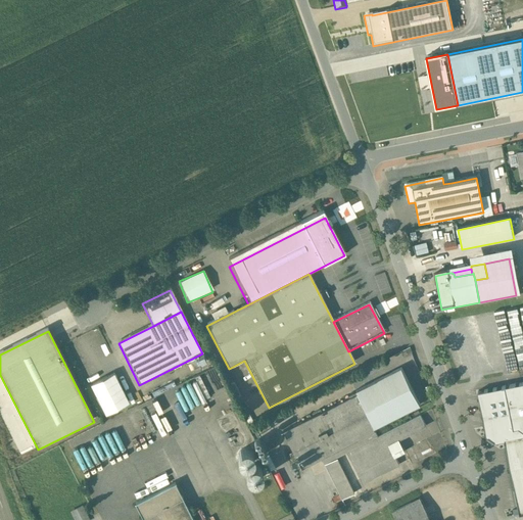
[(202,353),(194,358),(198,367),(206,363),(202,353)]
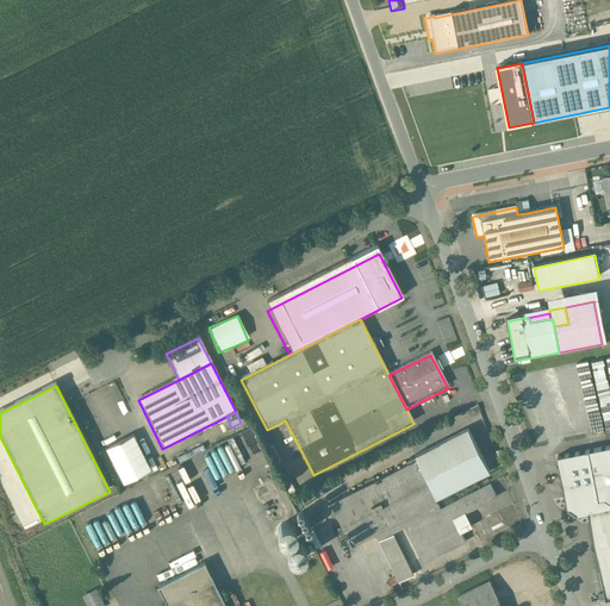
[(231,428),(226,417),(219,420),(226,433),(232,430),(231,428)]
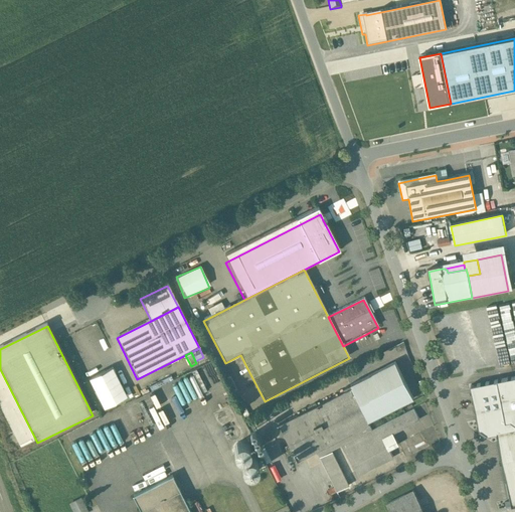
[(395,364),(349,387),(351,390),(278,427),(297,464),(369,427),(368,423),(413,401),(395,364)]
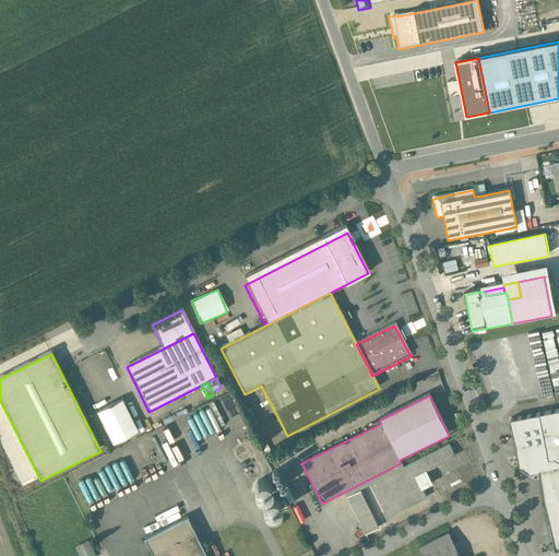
[(98,414),(114,445),(137,433),(122,402),(98,414)]
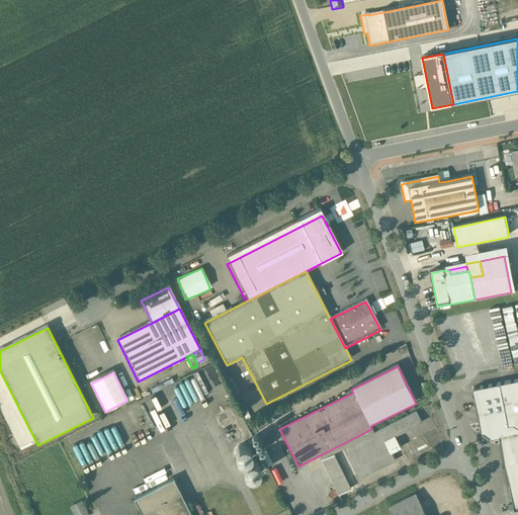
[(517,380),(472,391),(482,434),(483,435),(480,439),(486,443),(489,439),(491,440),(500,438),(499,437),(517,432),(517,380)]
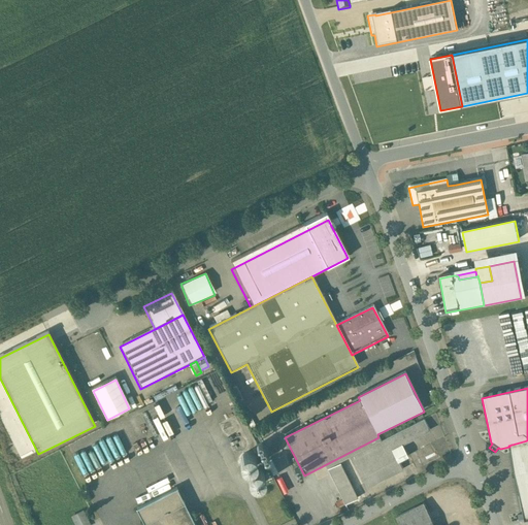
[(267,484),(234,419),(218,427),(251,492),(267,484)]
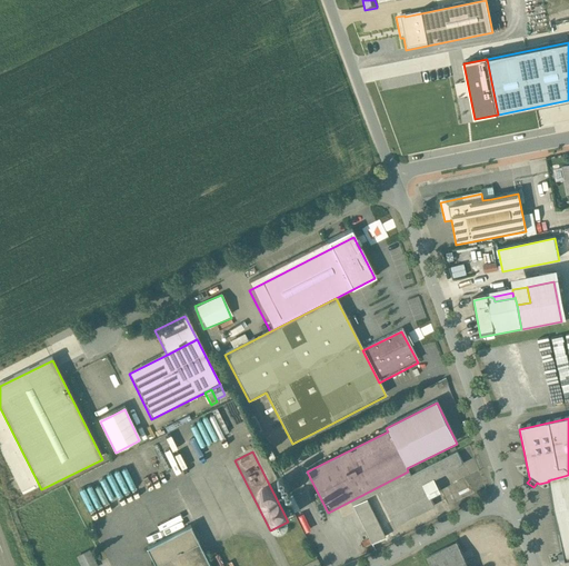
[(457,455),(417,475),(420,480),(423,486),(462,466),(457,455)]
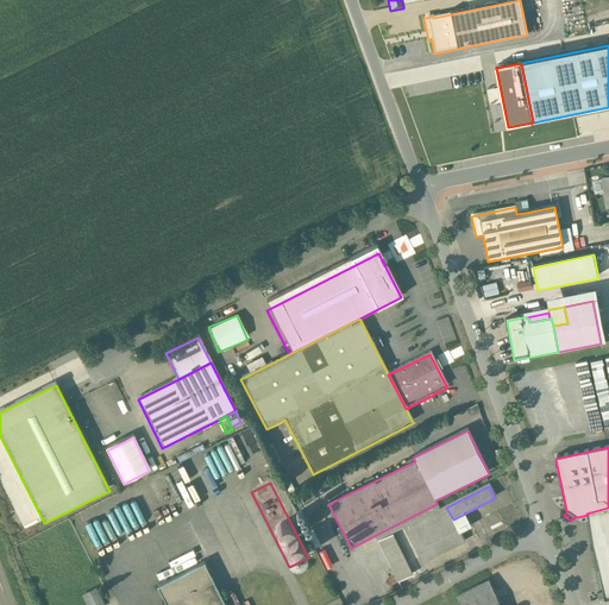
[(446,508),(412,525),(414,531),(450,514),(446,508)]
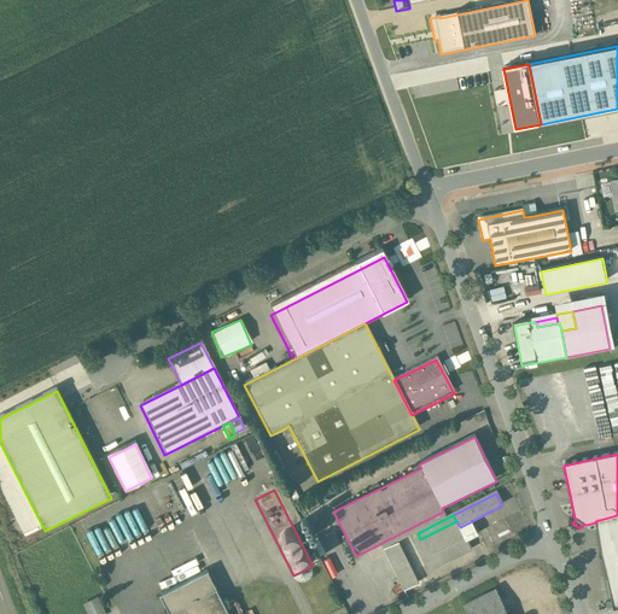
[(617,515),(595,521),(596,522),(613,610),(617,609),(617,515)]
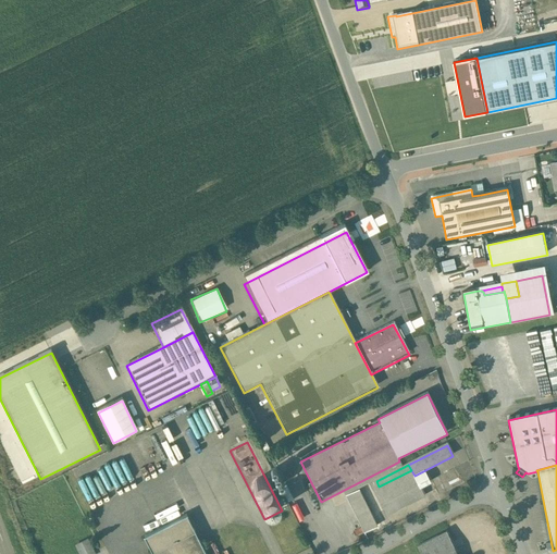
[(411,470),(379,487),(386,502),(419,485),(415,476),(411,470)]
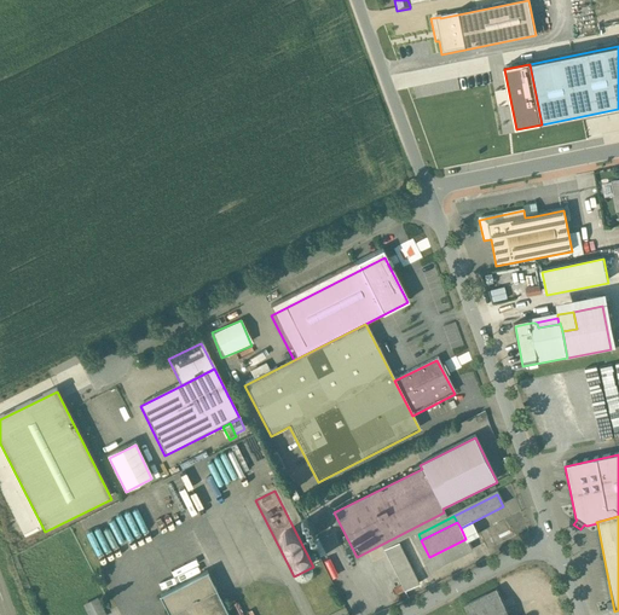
[(418,534),(410,538),(414,544),(421,540),(418,534)]
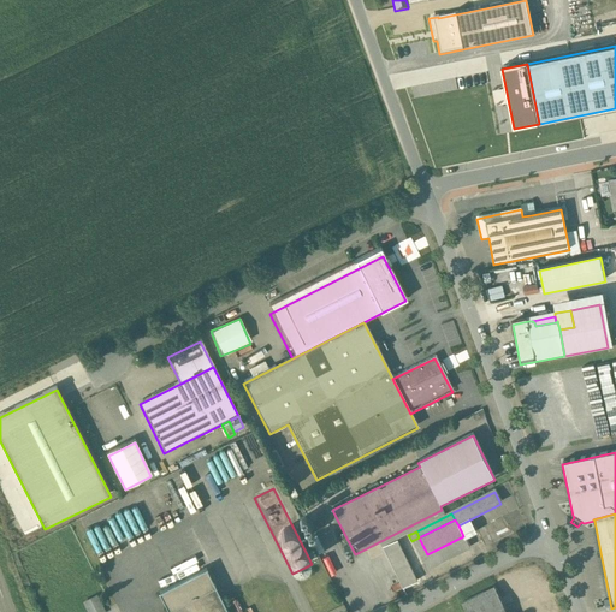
[(427,554),(420,558),(427,571),(469,548),(463,536),(427,554)]
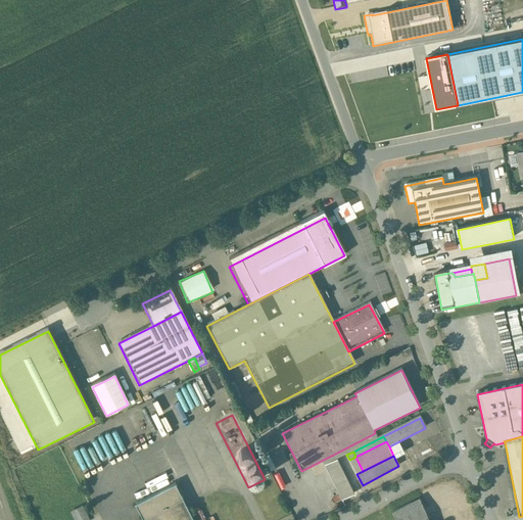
[(355,457),(349,460),(357,474),(363,471),(355,457)]
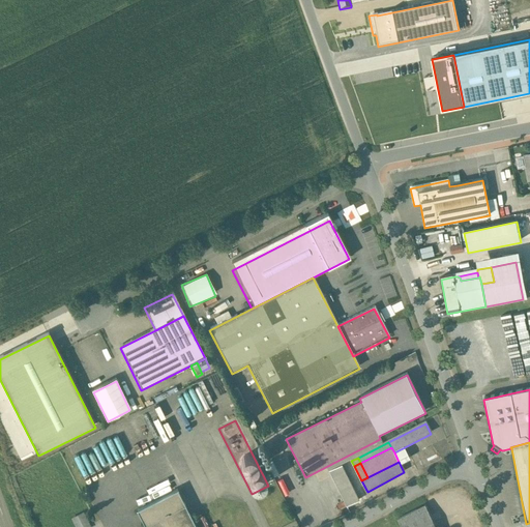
[(358,502),(341,466),(327,472),(346,509),(358,502)]
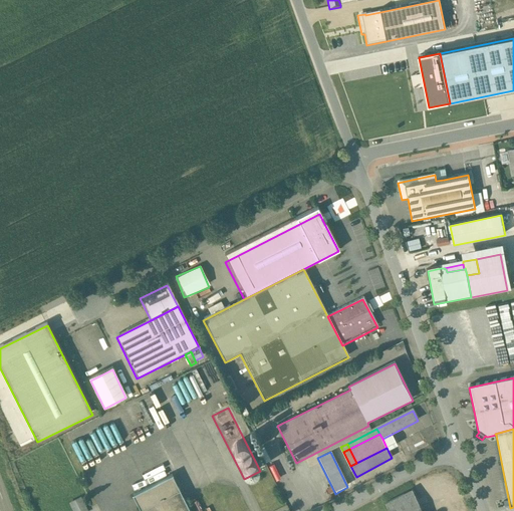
[(189,510),(172,477),(133,497),(140,510),(189,510)]
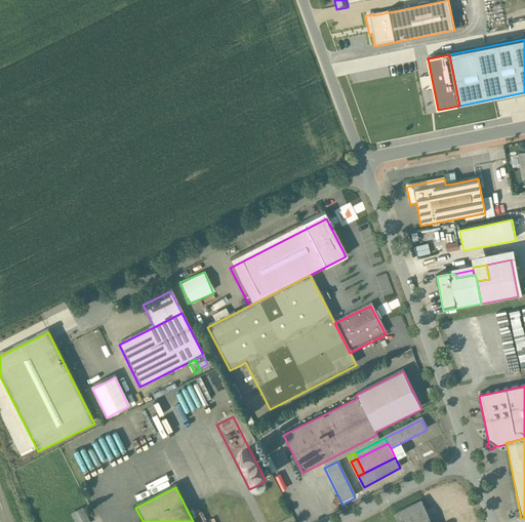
[(430,521),(420,503),(394,516),(396,521),(430,521)]
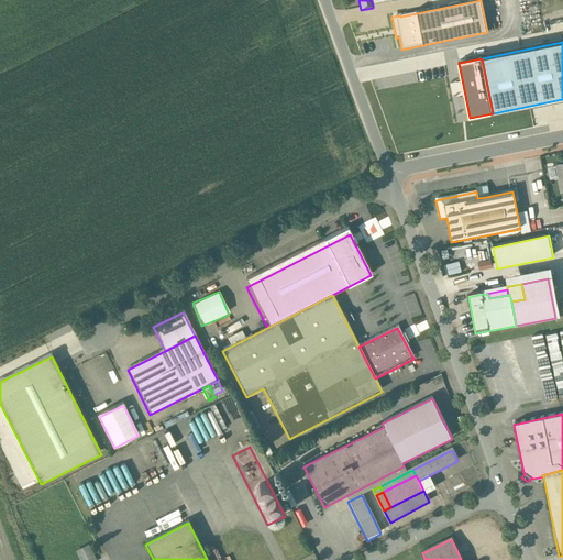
[(95,559),(88,545),(75,551),(79,559),(95,559)]
